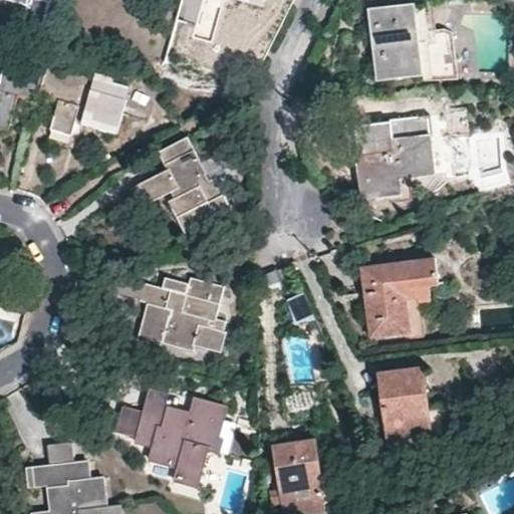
[(6,0),(28,6),(22,25),(40,31),(50,0),(6,0)]
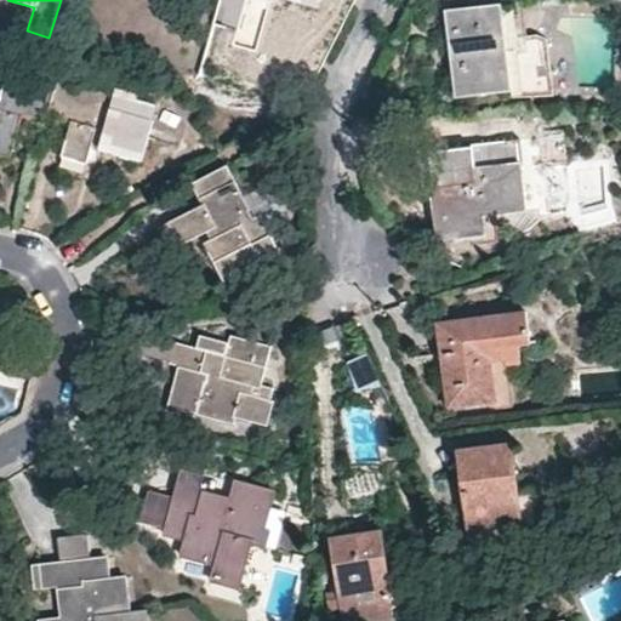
[(506,53),(519,51),(518,39),(513,6),(500,7),(506,53)]
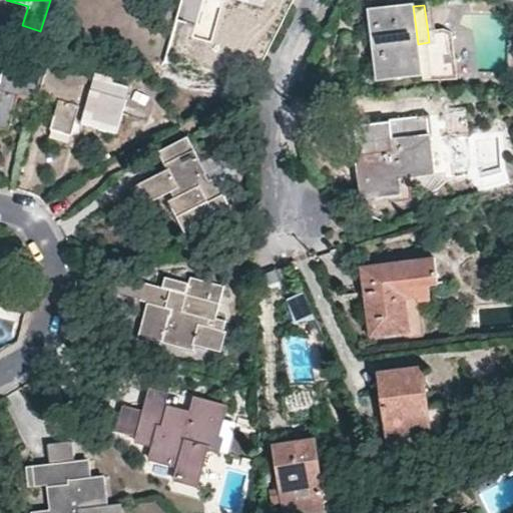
[(444,30),(428,32),(429,42),(418,44),(413,6),(370,11),(377,80),(421,75),(423,86),(457,82),(452,34),(444,30)]
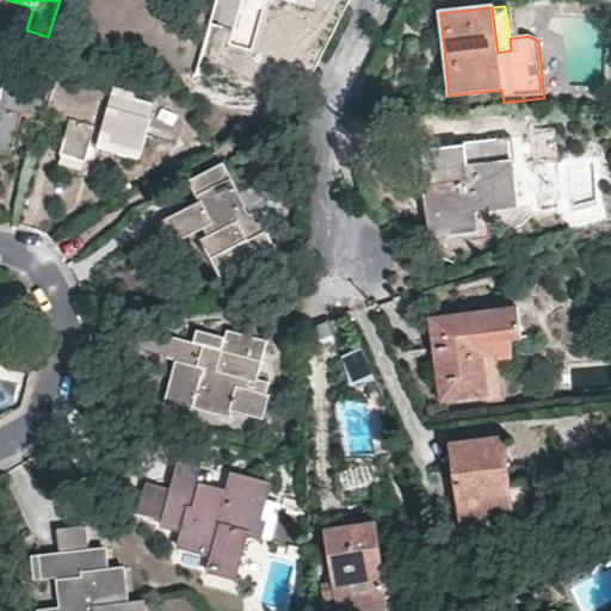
[(45,116),(54,86),(0,71),(0,66),(1,63),(0,63),(0,153),(10,155),(22,116),(43,122),(45,116)]
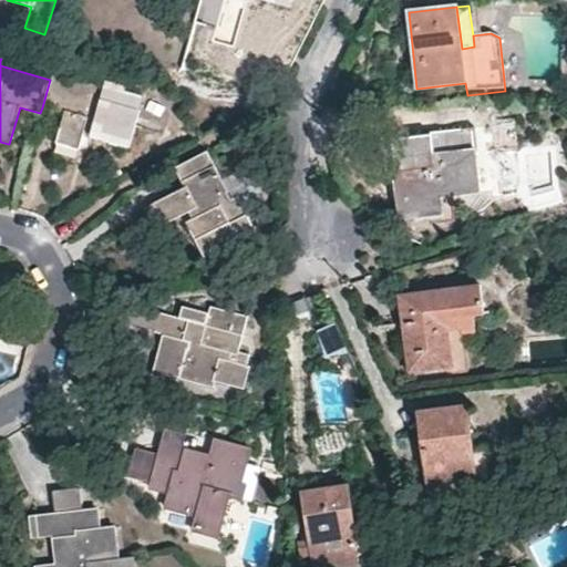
[(55,143),(79,150),(89,115),(96,116),(92,137),(129,147),(138,111),(121,105),(125,88),(105,82),(103,88),(52,73),(50,80),(42,107),(63,114),(55,143)]
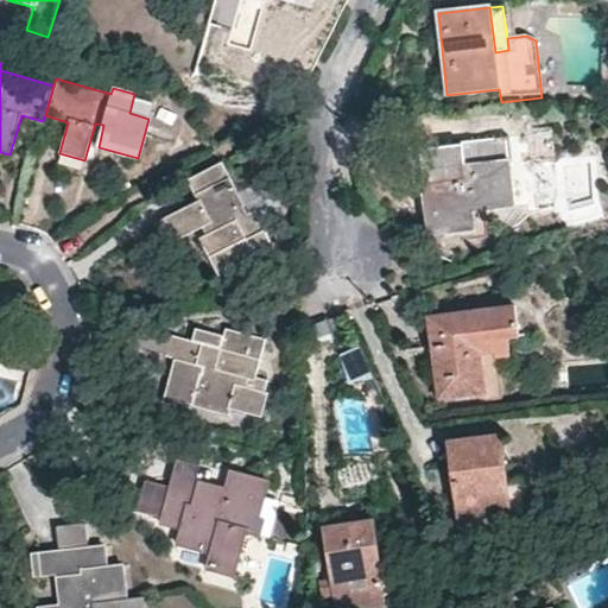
[(557,128),(530,130),(532,162),(558,160),(557,128)]
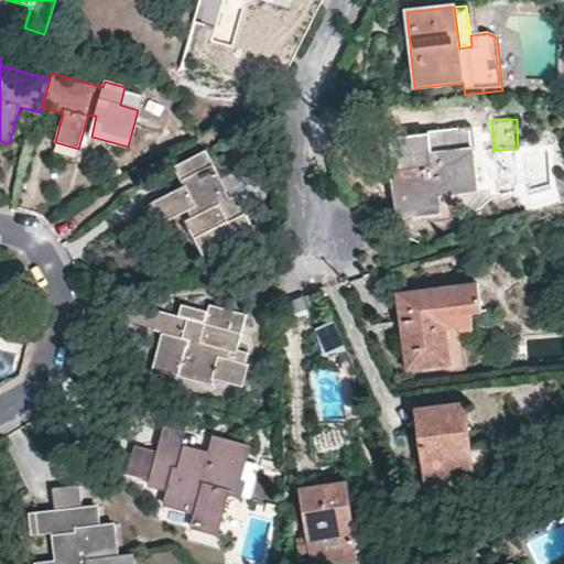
[(440,217),(436,196),(449,195),(477,193),(473,150),(431,155),(429,134),(389,139),(390,159),(392,175),(396,202),(398,221),(440,217)]
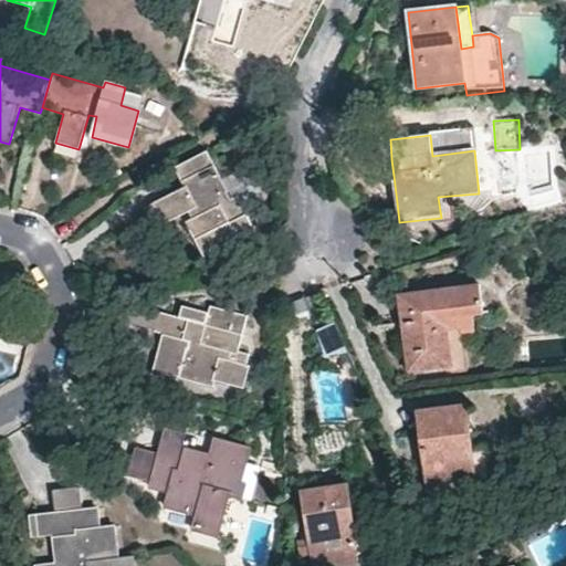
[(161,226),(182,215),(205,258),(239,240),(231,222),(247,215),(238,196),(231,199),(206,152),(176,167),(186,186),(150,205),(161,226)]
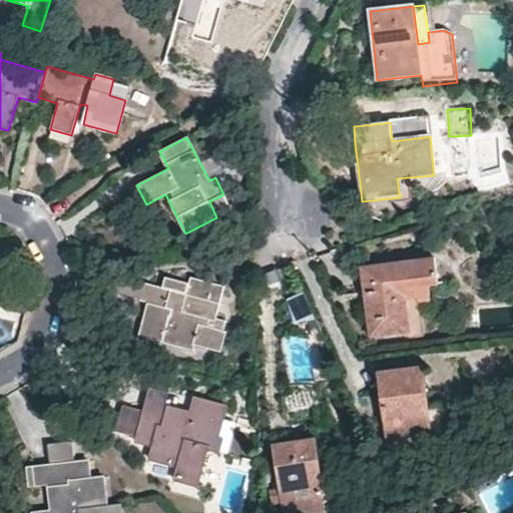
[(400,197),(411,196),(409,177),(397,178),(400,197)]
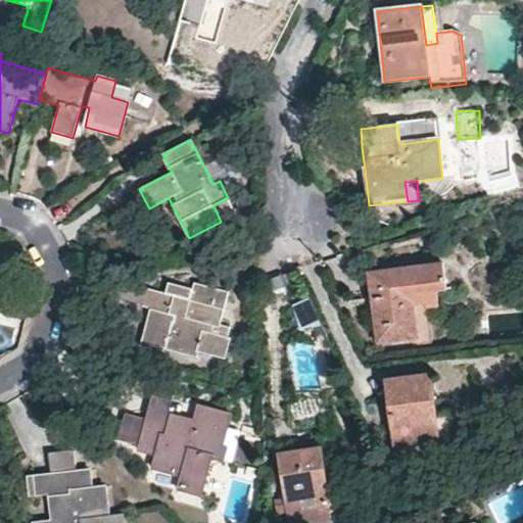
[(443,264),(369,273),(377,344),(411,340),(418,339),(415,312),(412,294),(426,292),(437,292),(446,291),(443,264)]
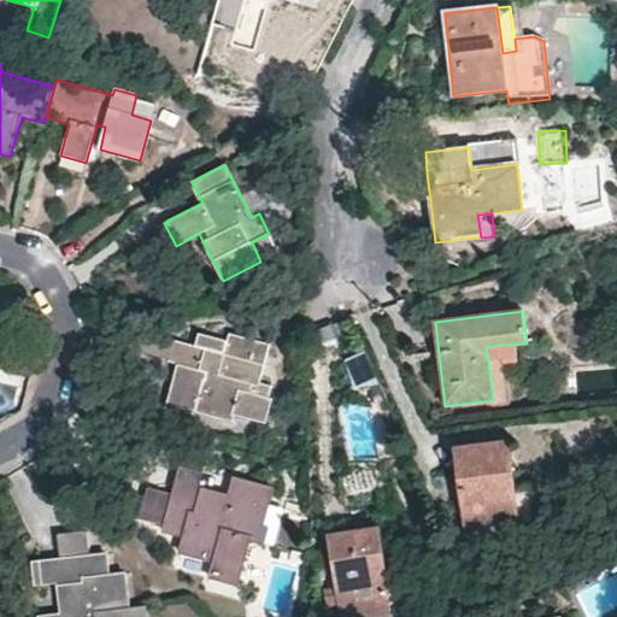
[(0,368),(11,330),(0,325),(0,368)]
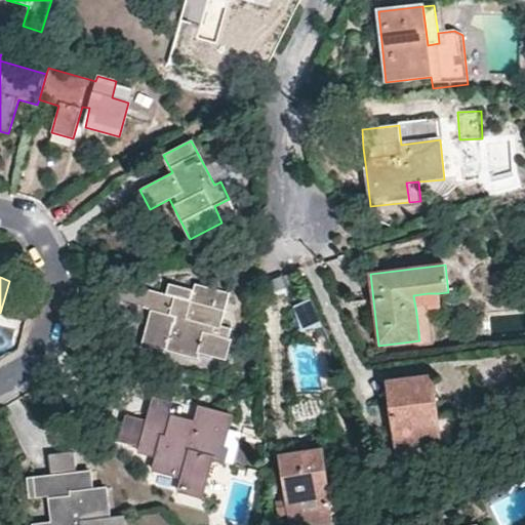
[(143,309),(174,317),(165,351),(198,360),(199,354),(226,361),(231,339),(200,331),(201,324),(219,329),(230,293),(195,284),(190,301),(149,290),(143,309)]
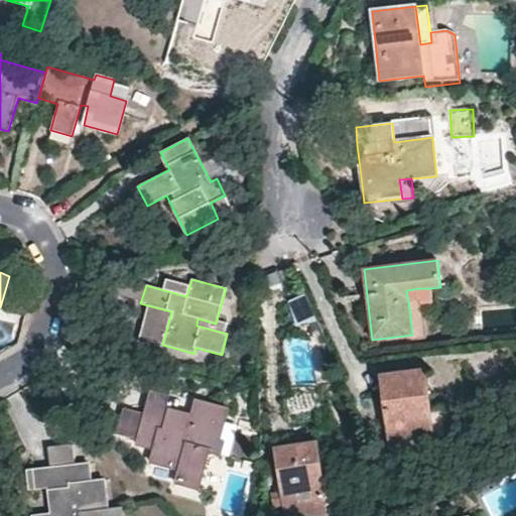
[(406,290),(409,307),(422,305),(433,304),(431,288),(420,288),(406,290)]
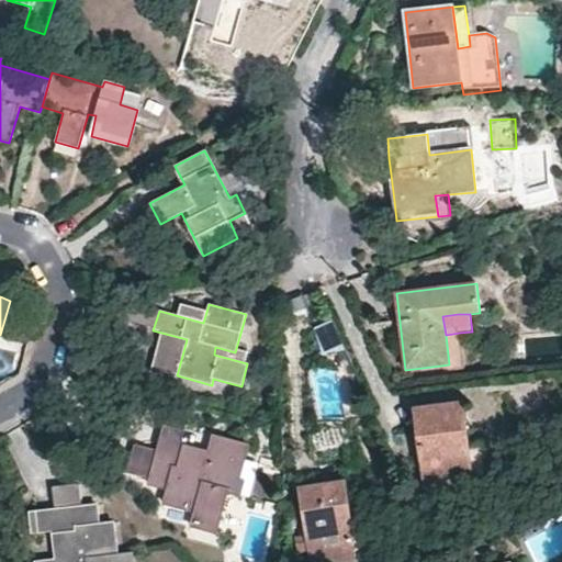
[(463,403),(415,409),(424,486),(460,481),(472,480),(468,447),(463,403)]
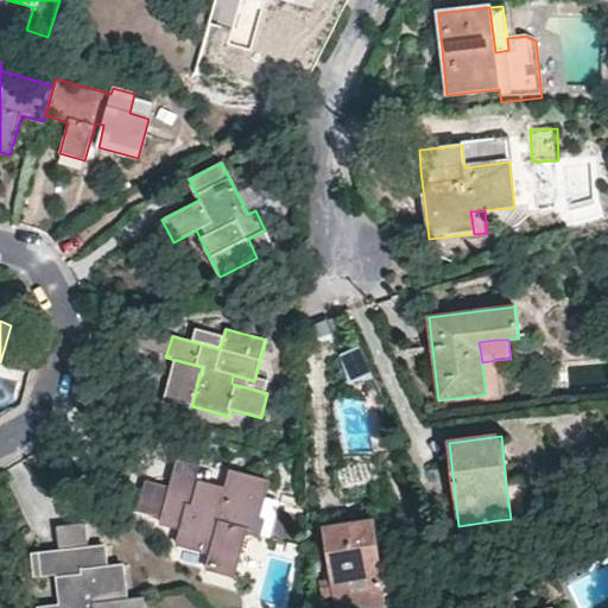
[(229,488),(227,495),(172,481),(171,486),(147,480),(139,515),(160,521),(162,524),(182,530),(177,546),(210,555),(207,570),(233,578),(246,532),(255,534),(268,482),(234,473),(229,488)]
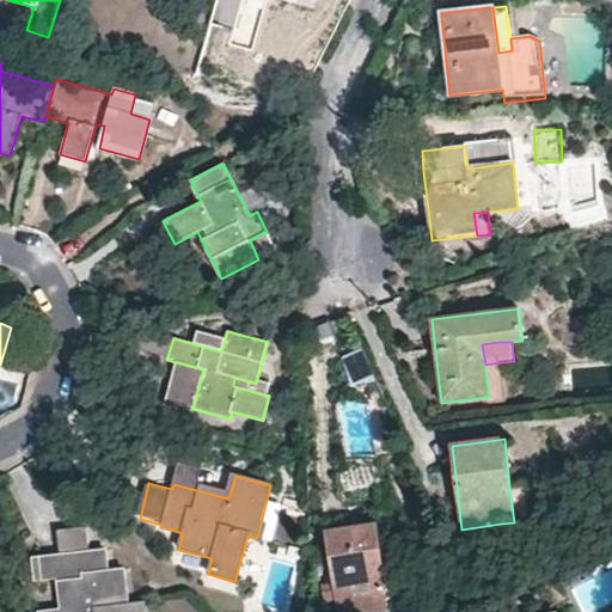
[(375,527),(328,533),(335,585),(323,587),(324,601),(337,600),(338,610),(338,611),(344,611),(347,611),(386,607),(381,571),(375,527)]
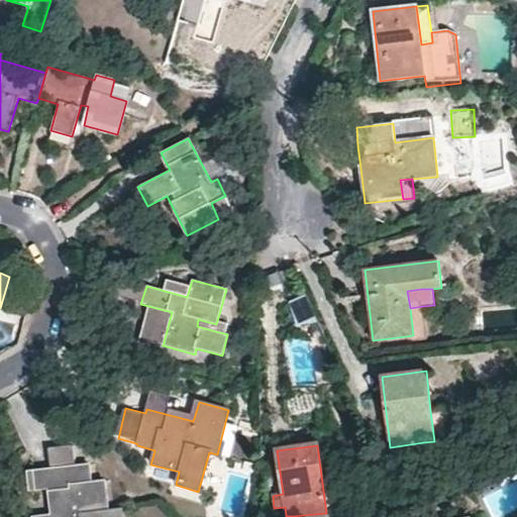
[(89,464),(53,470),(58,516),(125,516),(124,508),(109,510),(107,482),(92,484),(89,464)]
